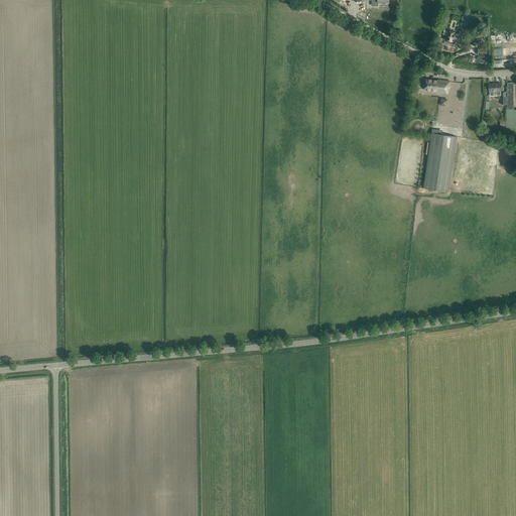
[(460,42),(461,37),(462,35),(455,33),(456,32),(447,30),(445,39),(453,41),(453,40),(460,42)]
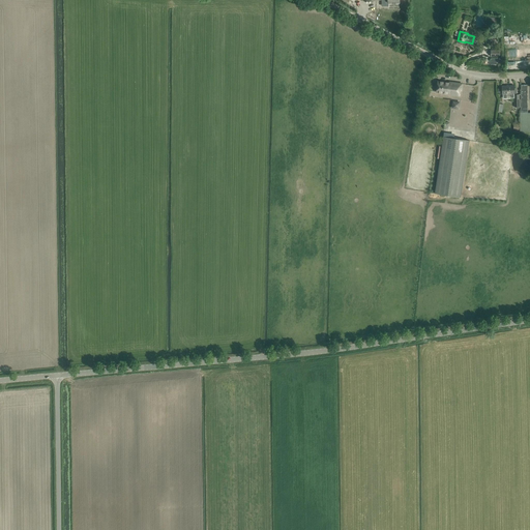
[(449,83),(438,81),(436,92),(447,93),(447,94),(460,96),(461,90),(462,84),(449,82),(449,83)]
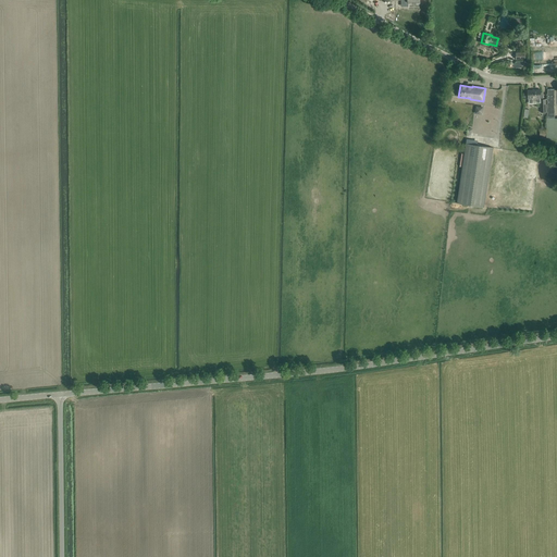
[(482,101),(480,126),(514,130),(516,104),(495,102),(496,87),(492,87),(490,102),(482,101)]
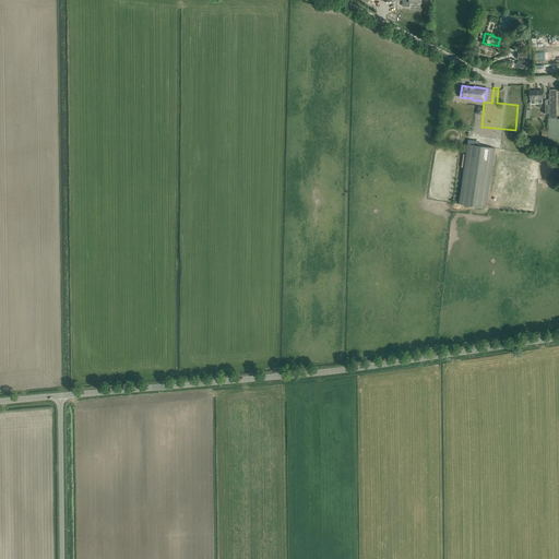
[(543,90),(530,91),(530,96),(530,98),(531,104),(542,103),(543,113),(549,113),(549,107),(548,107),(547,99),(545,99),(545,95),(545,93),(543,93),(543,90)]
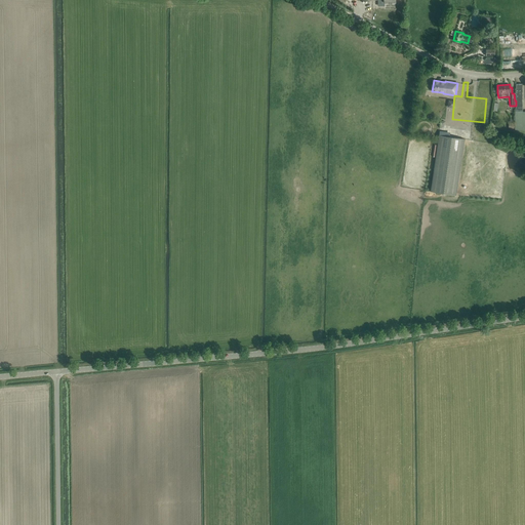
[(516,106),(515,134),(524,138),(524,112),(522,112),(523,98),(516,97),(516,101),(516,106)]
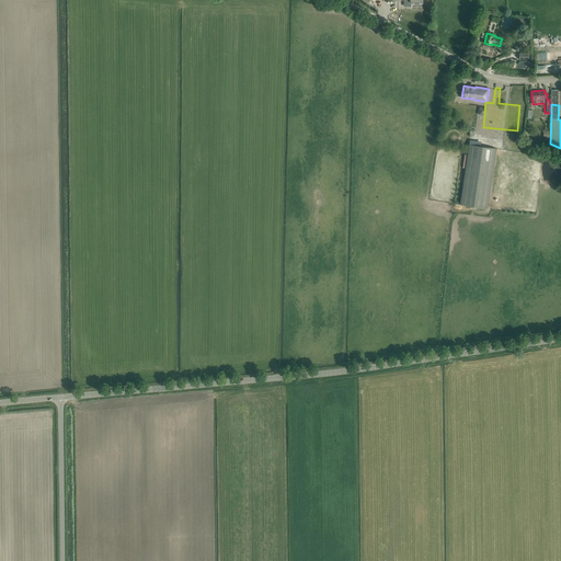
[(488,208),(496,148),(469,145),(460,205),(488,208)]
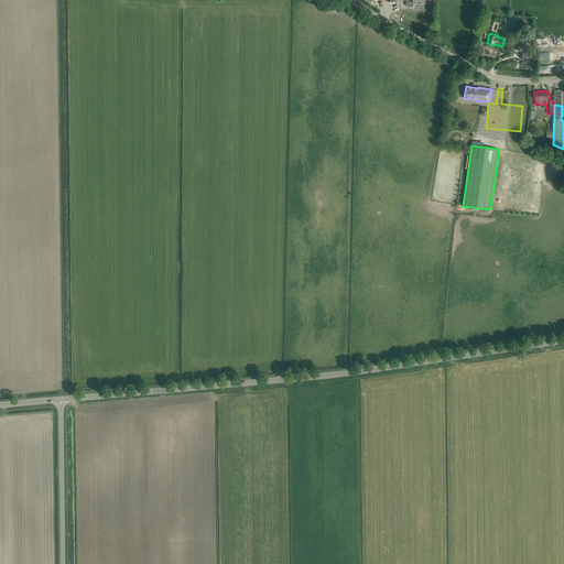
All buildings are outlined.
